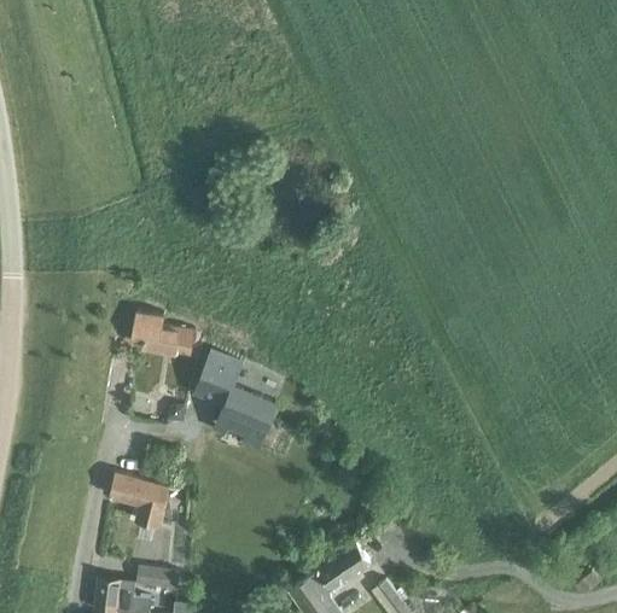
[(129,346),(190,357),(195,333),(162,328),(163,317),(135,313),(129,346)]
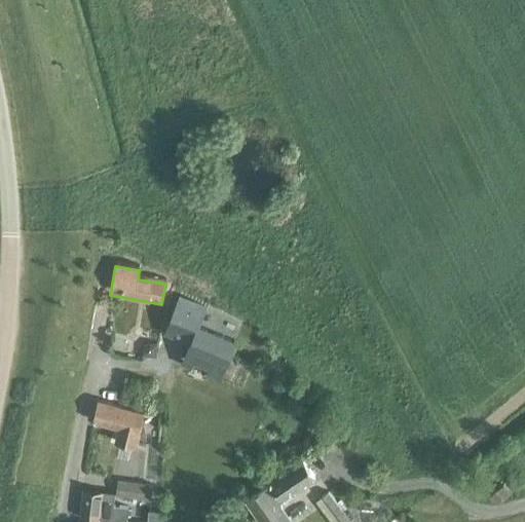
[(204,313),(179,302),(167,327),(193,338),(183,361),(221,377),(234,346),(197,330),(204,313)]
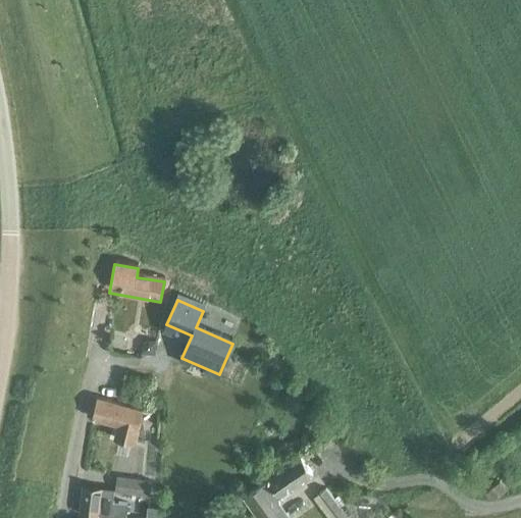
[(91,421),(117,427),(113,442),(134,447),(142,413),(96,401),(91,421)]
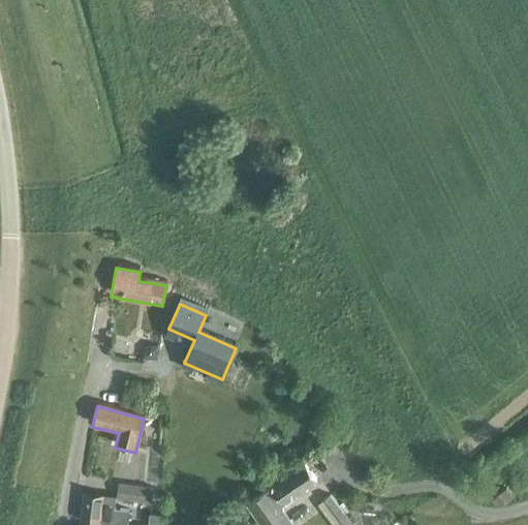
[(329,435),(320,442),(333,455),(340,448),(329,435)]
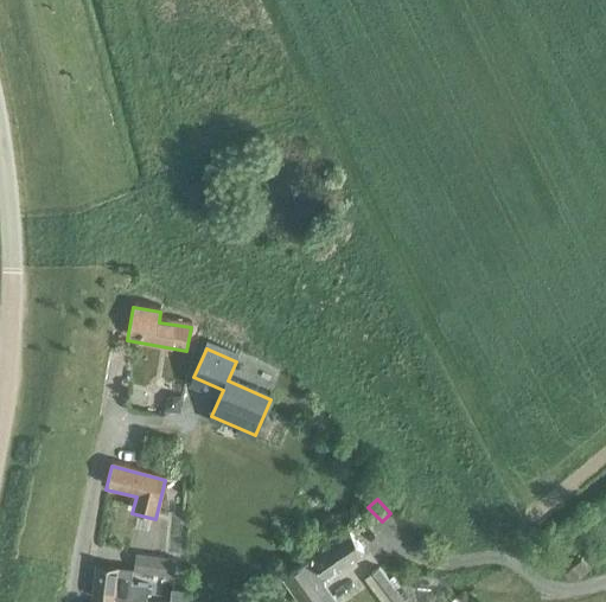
[(307,564),(307,563),(282,580),(298,601),(333,601),(321,583),(363,554),(349,535),(307,564)]
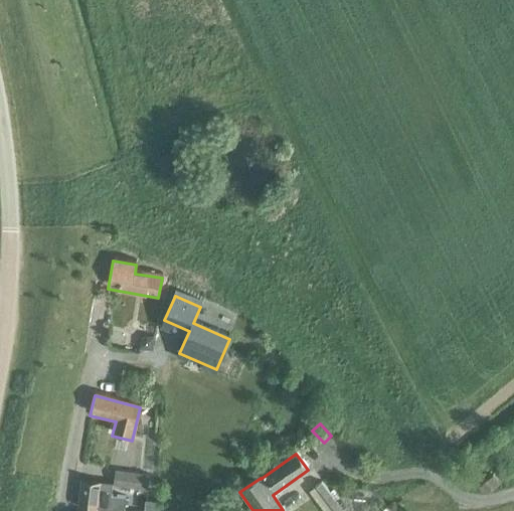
[(126,489),(147,492),(149,478),(115,473),(113,486),(113,488),(126,489)]
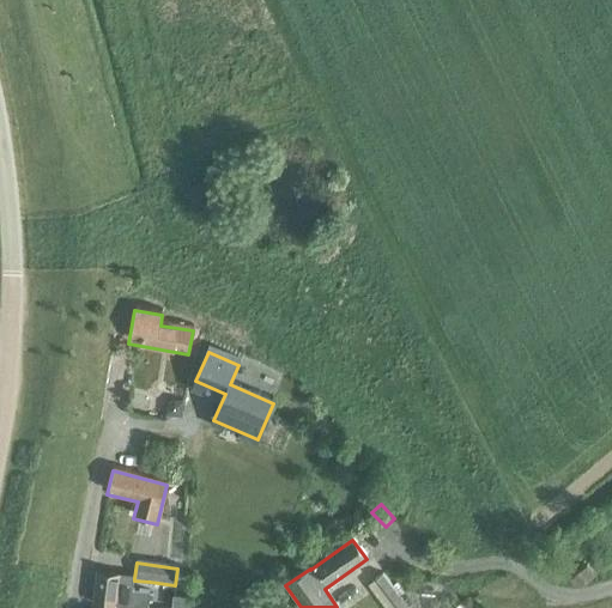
[(571,579),(577,588),(592,577),(586,569),(571,579)]
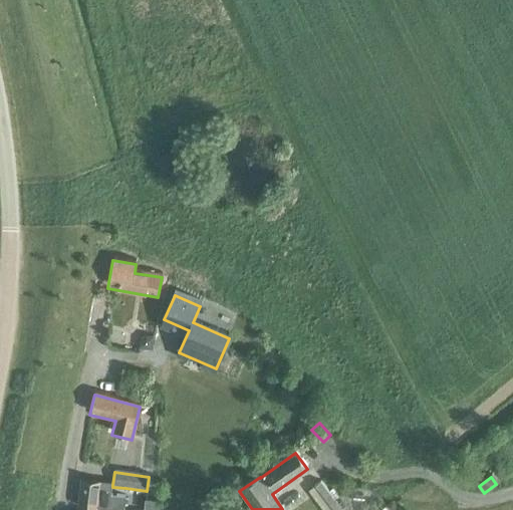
[(123,509),(124,499),(123,498),(125,488),(112,487),(112,485),(81,481),(77,509),(96,509),(97,506),(107,507),(107,509),(123,509)]
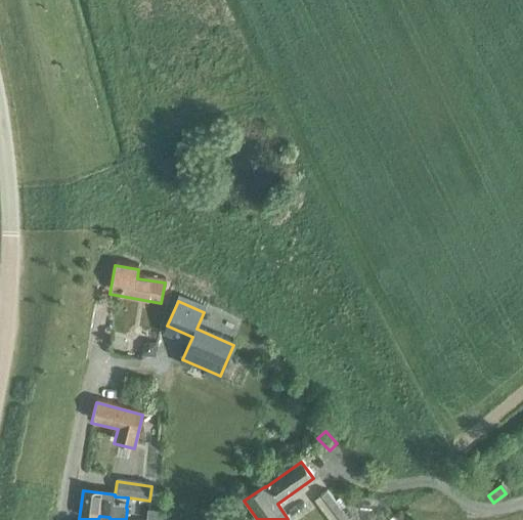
[(347,519),(327,492),(319,497),(314,503),(328,519),(347,519)]
